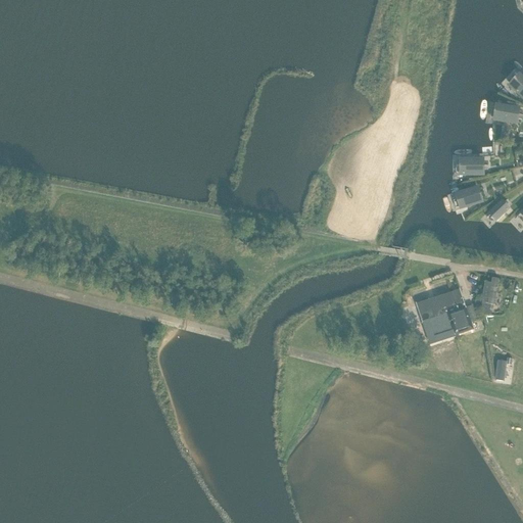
[(522,98),(522,79),(520,77),(511,87),(522,98)]
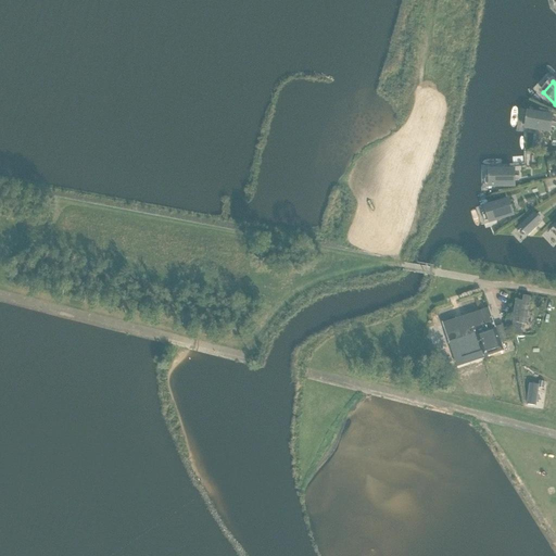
[(548,131),(551,117),(529,113),(527,128),(548,131)]
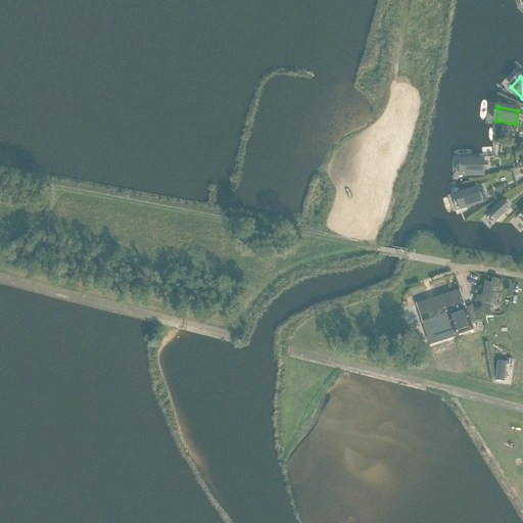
[(462,161),(462,176),(482,176),(482,161),(462,161)]
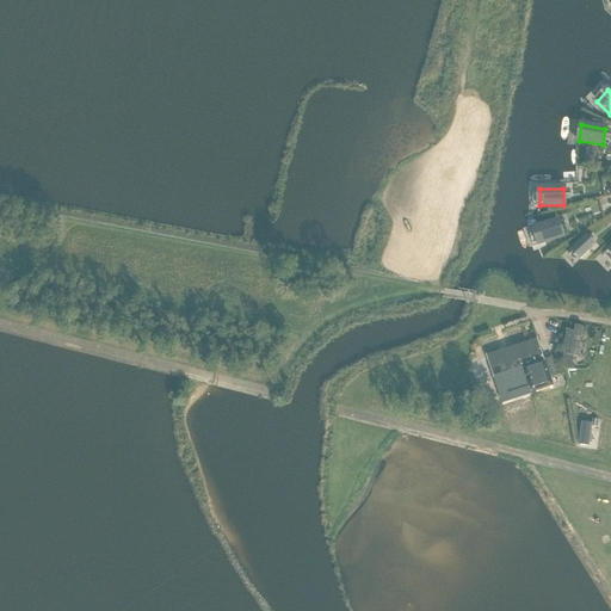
[(535,228),(539,244),(562,238),(557,221),(535,228)]
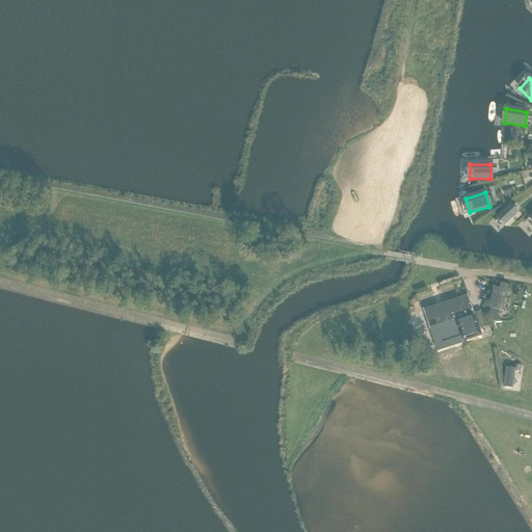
[(519,213),(510,206),(498,217),(505,225),(519,213)]
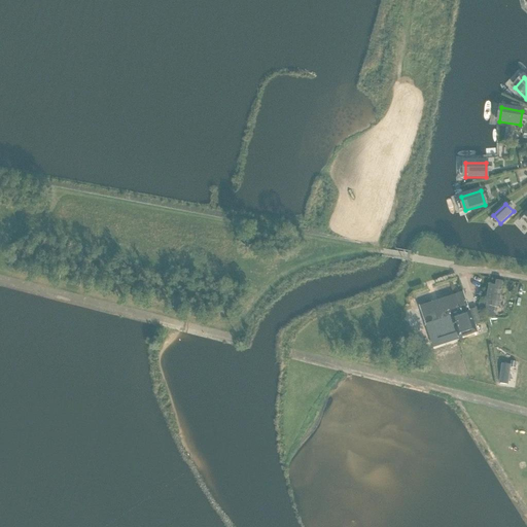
[(501,308),(502,280),(496,279),(496,283),(488,283),(487,308),(501,308)]
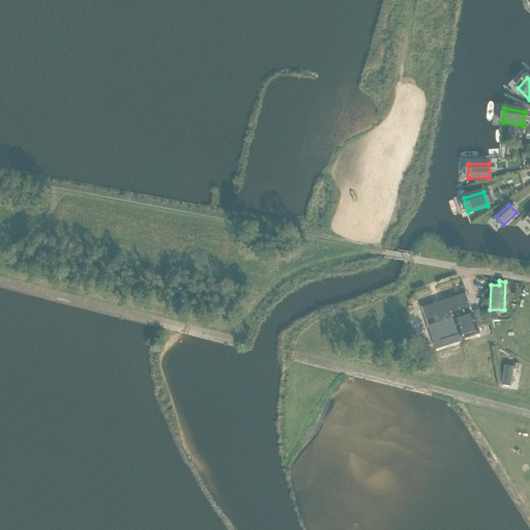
[(472,313),(466,293),(421,308),(428,327),(434,325),(440,343),(459,335),(453,319),(472,313)]
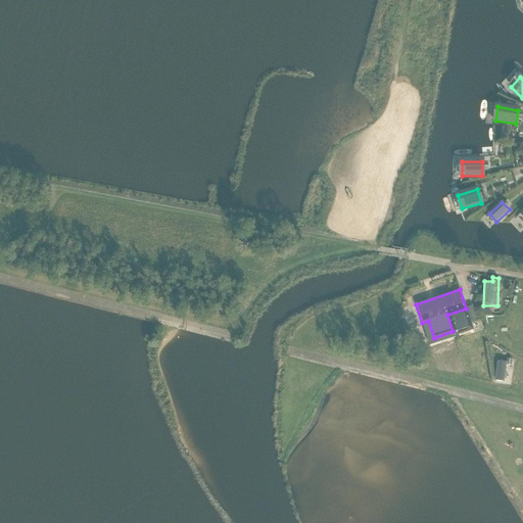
[(473,306),(466,308),(447,315),(453,331),(455,336),(473,330),(471,324),(478,321),(473,306)]
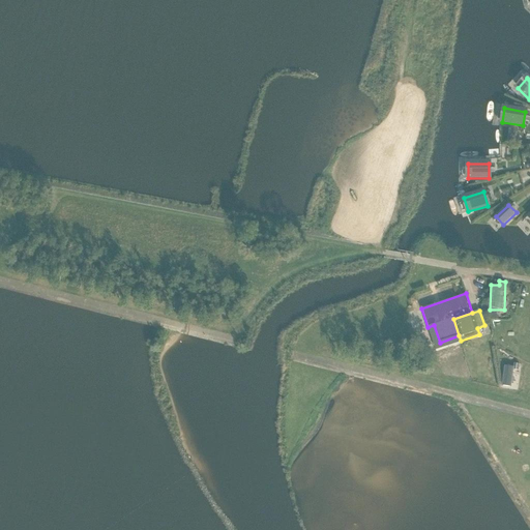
[(504,364),(504,385),(517,385),(517,379),(514,379),(514,365),(504,364)]
